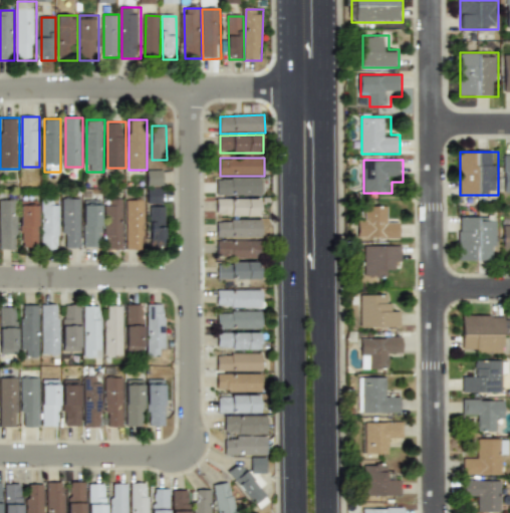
[(149,188),(165,188),(165,170),(149,170),(149,188)]
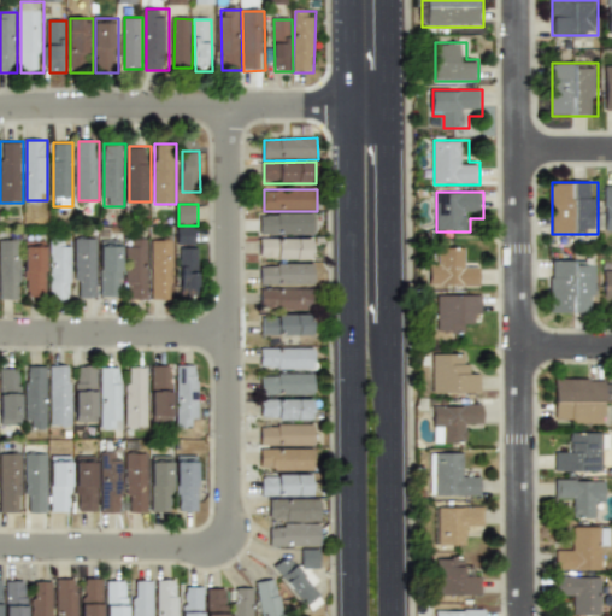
[(317,213),(262,213),(262,234),(317,234),(317,213)]
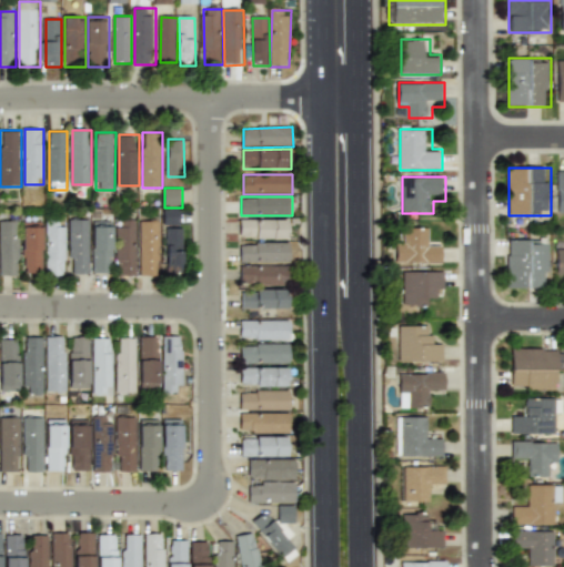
[(164,225),(181,225),(181,209),(164,209),(164,225)]
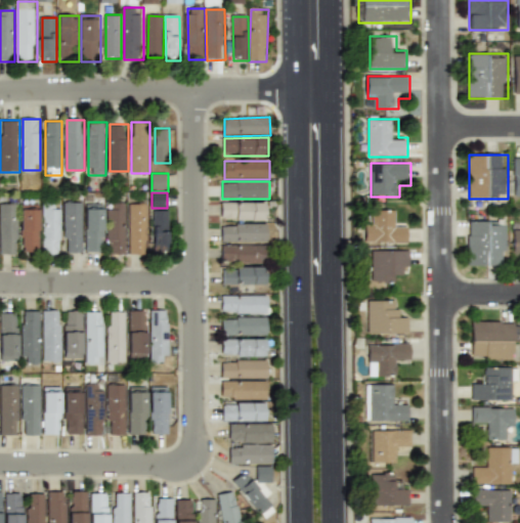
[(267,202),(222,202),(222,220),(267,220),(267,202)]
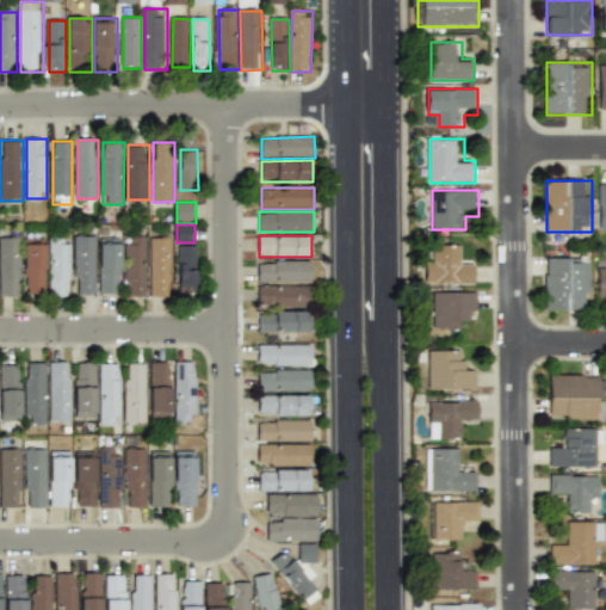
[(53,236),(53,297),(72,297),(72,236),(53,236)]
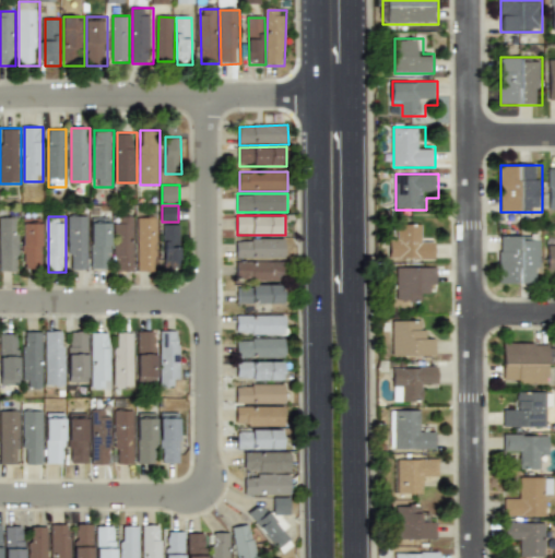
[(71,270),(90,270),(90,216),(71,216),(71,270)]
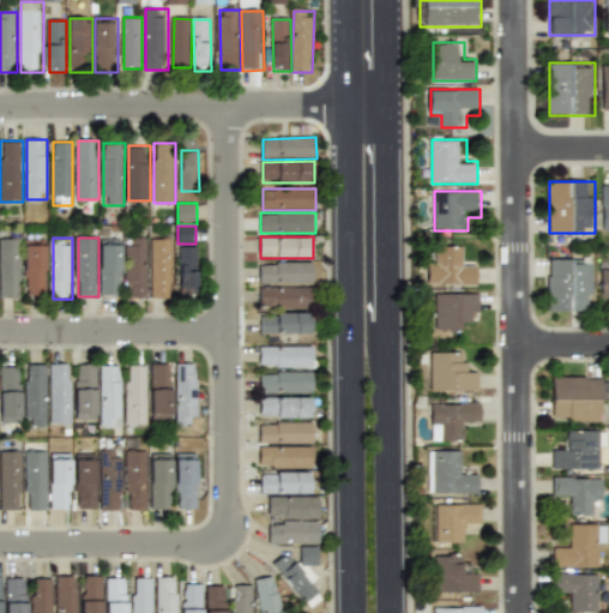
[(149,238),(127,238),(127,299),(149,299),(149,238)]
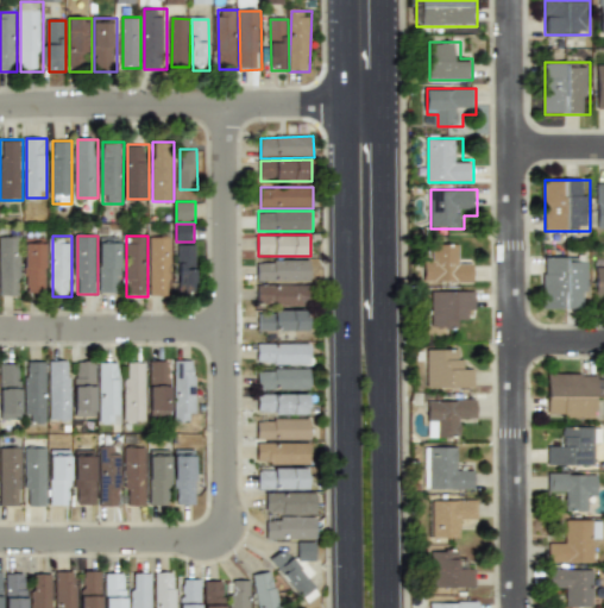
[(23,237),(2,237),(2,295),(23,295),(23,237)]
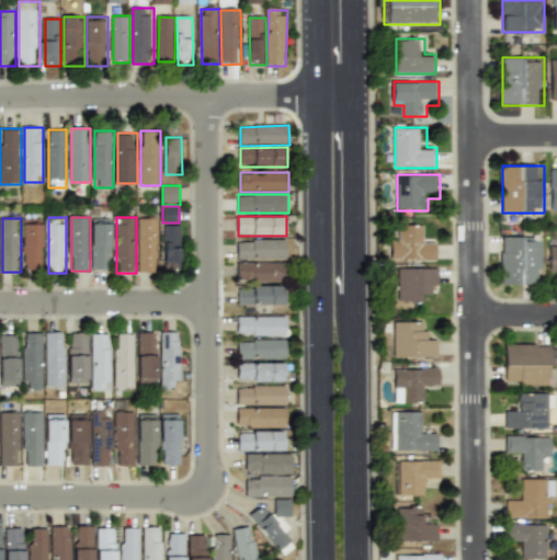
[(112,218),(93,218),(93,270),(112,270),(112,218)]
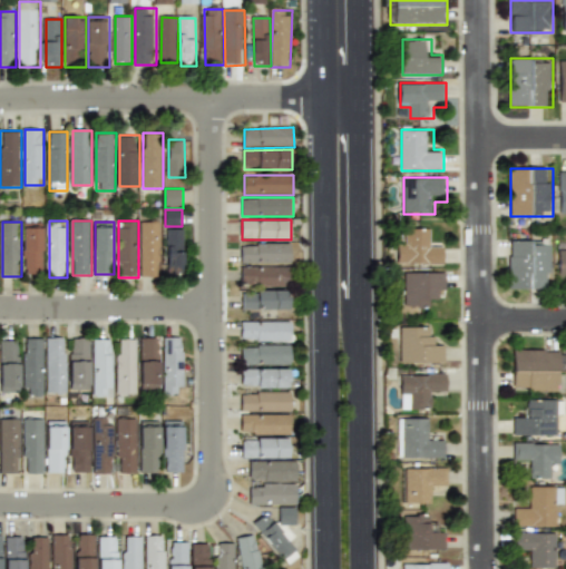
[(162,276),(162,222),(142,222),(142,276),(162,276)]
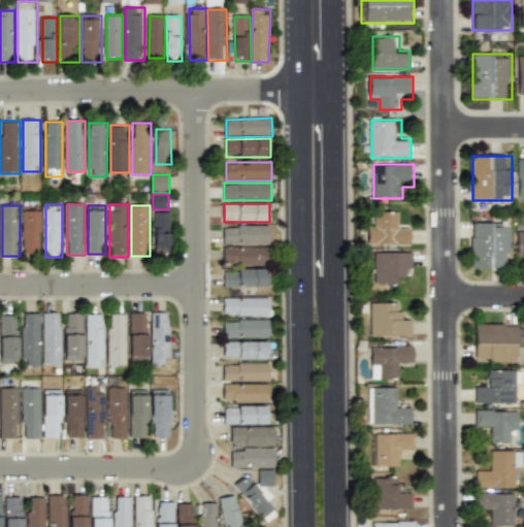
[(23,207),(23,256),(42,256),(42,207),(23,207)]
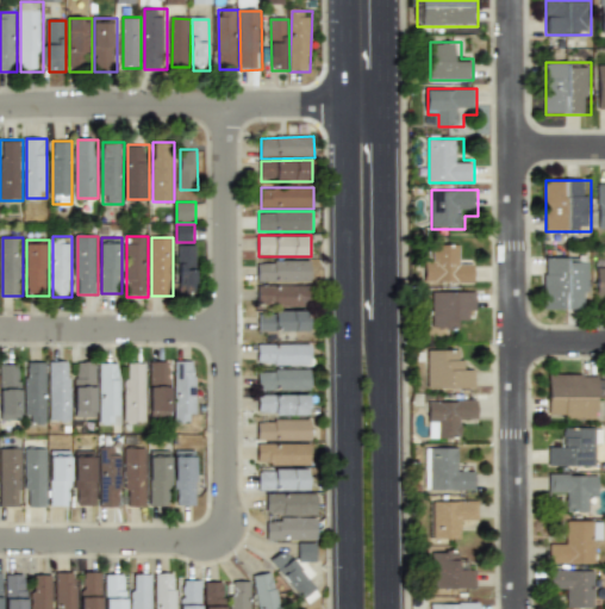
[(426,283),(476,283),(476,259),(465,259),(465,243),(440,243),(440,256),(426,256),(426,283)]
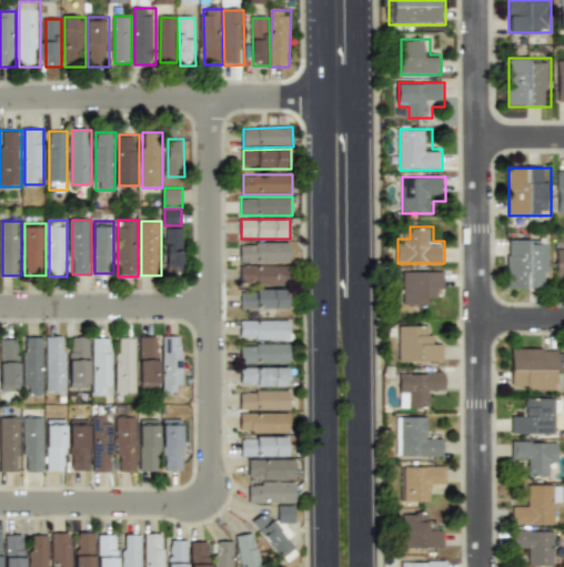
[(183,228),(168,228),(168,274),(183,274),(183,228)]
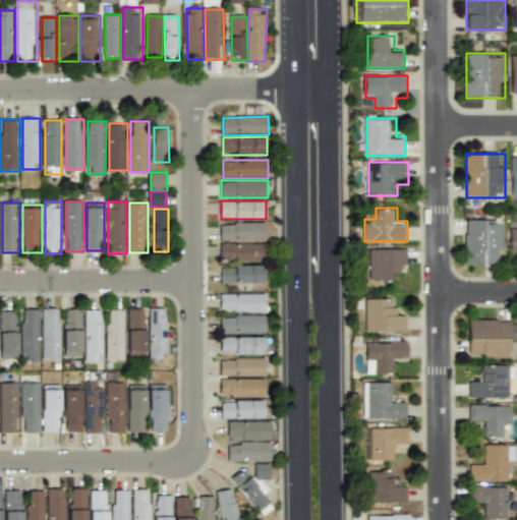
[(466,265),(505,265),(505,219),(466,219),(466,265)]
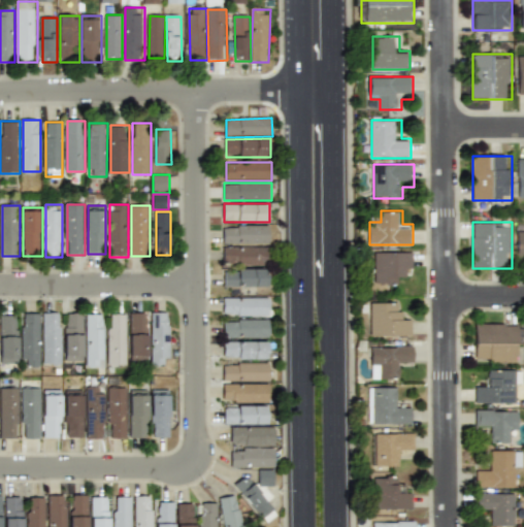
[(224,243),(271,243),(271,226),(224,226),(224,243)]
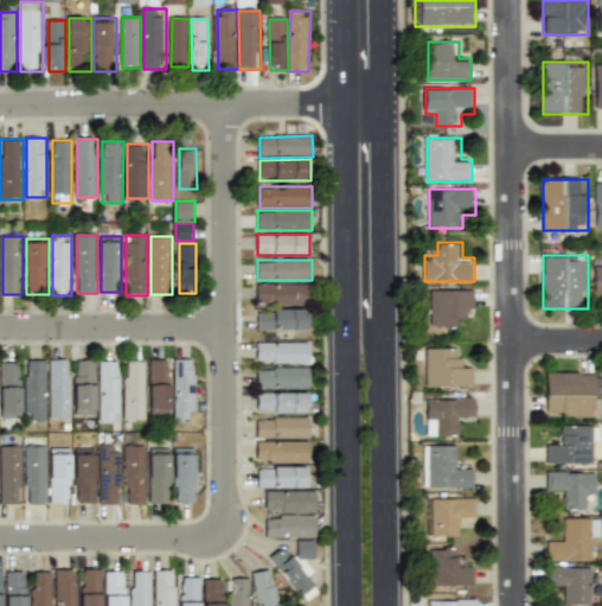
[(309,305),(309,285),(257,285),(257,305),(309,305)]
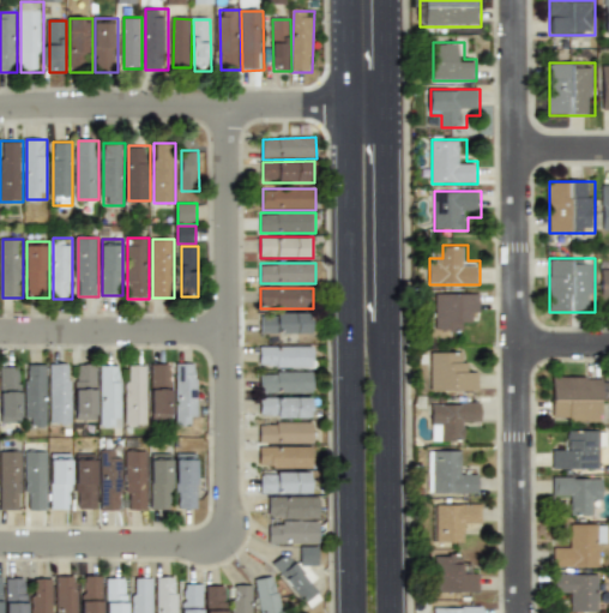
[(469,330),(469,318),(481,318),(481,294),(438,294),(438,330),(469,330)]
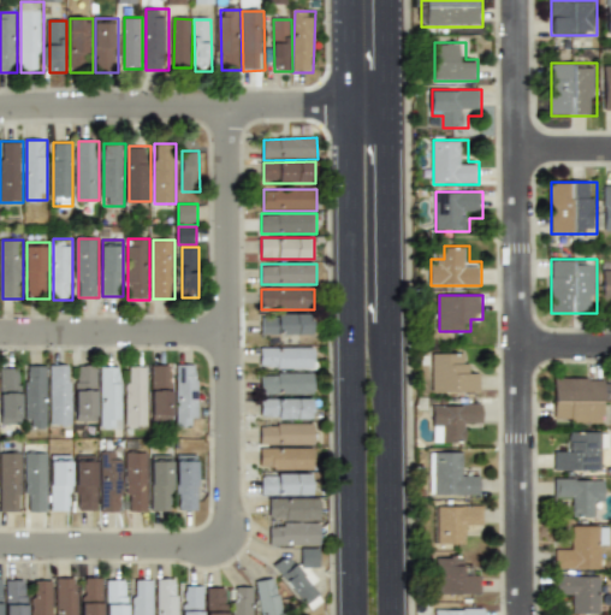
[(314,336),(314,314),(262,314),(262,336),(314,336)]
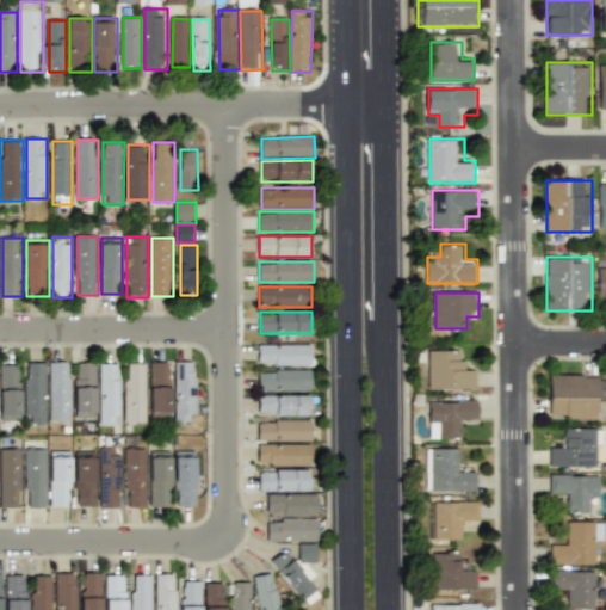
[(314,346),(259,346),(259,365),(314,365),(314,346)]
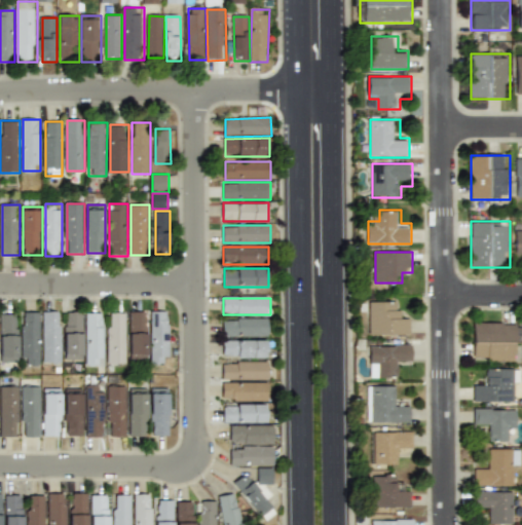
[(370,335),(412,335),(412,312),(401,312),(401,302),(370,302),(370,335)]
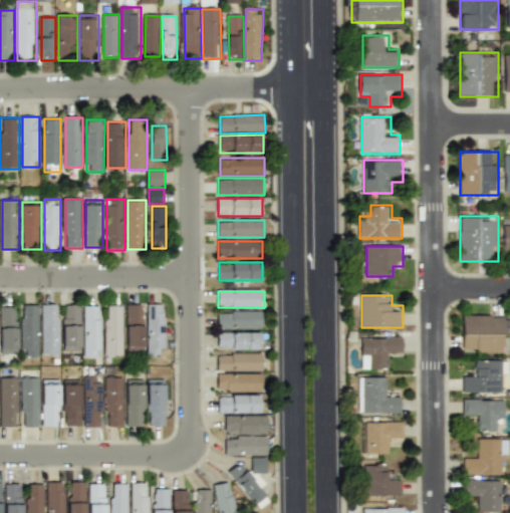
[(44,355),(60,355),(60,304),(44,304),(44,355)]
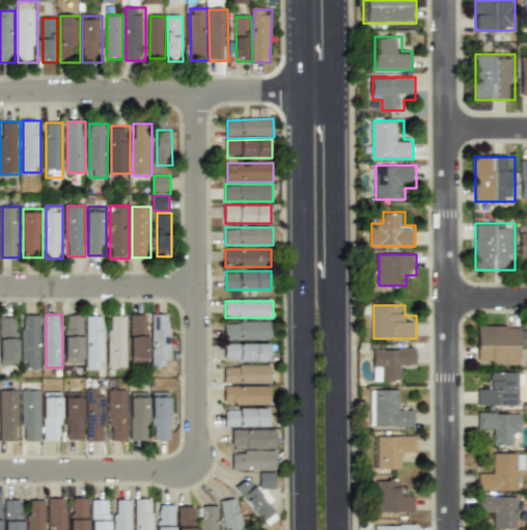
[(132,314),(132,365),(150,365),(150,314),(132,314)]
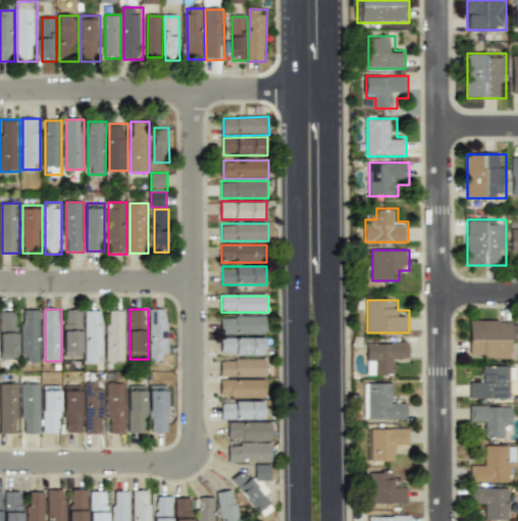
[(168,309),(151,309),(151,360),(168,360),(168,309)]
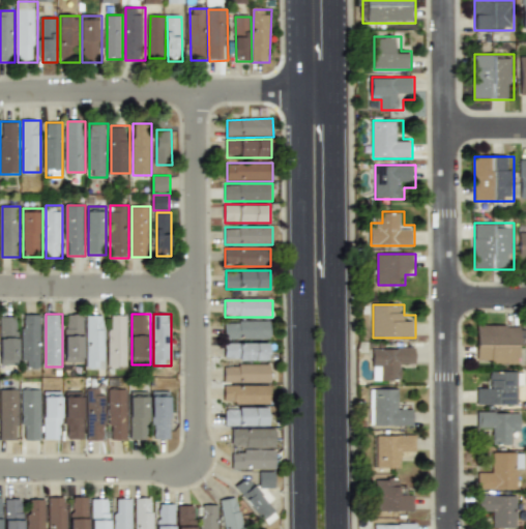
[(42,315),(24,315),(24,368),(42,368),(42,315)]
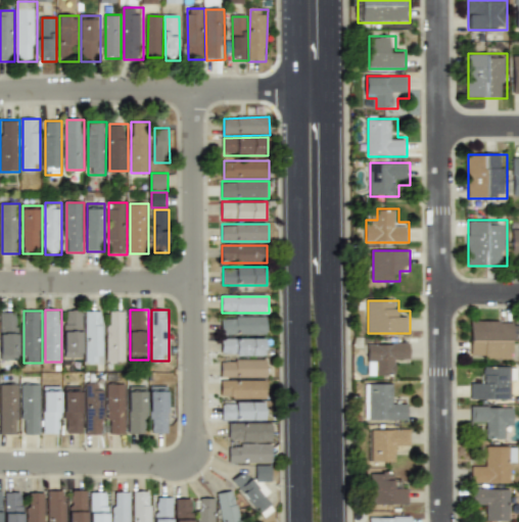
[(65,311),(65,359),(84,359),(84,311),(65,311)]
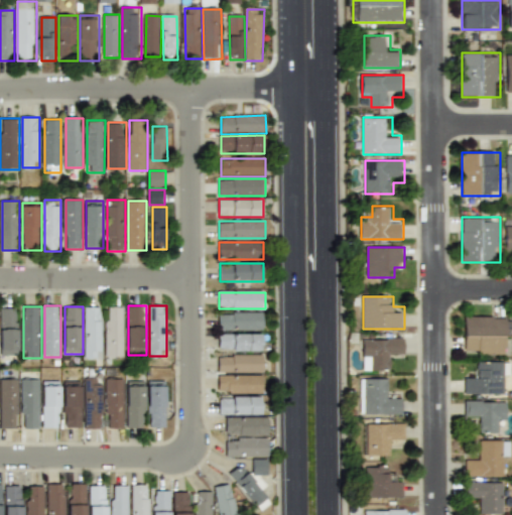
[(108,358),(125,358),(125,306),(108,306),(108,358)]
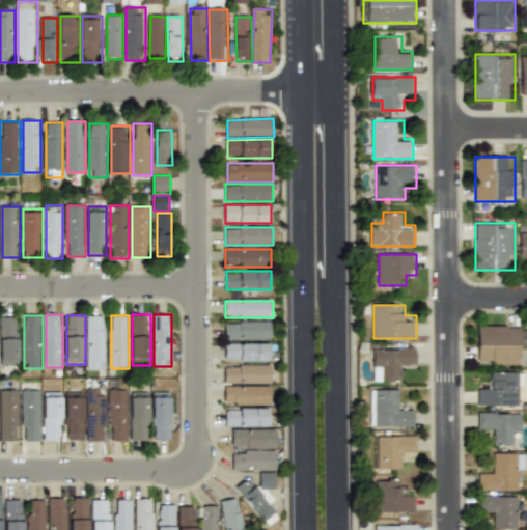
[(88,368),(106,368),(106,316),(88,316),(88,368)]
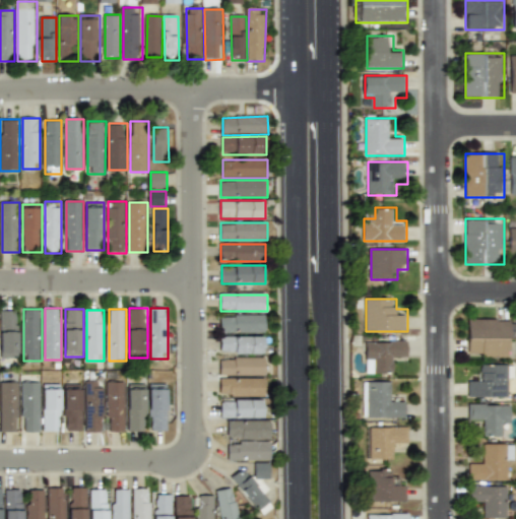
[(1,358),(19,358),(19,311),(1,311),(1,358)]
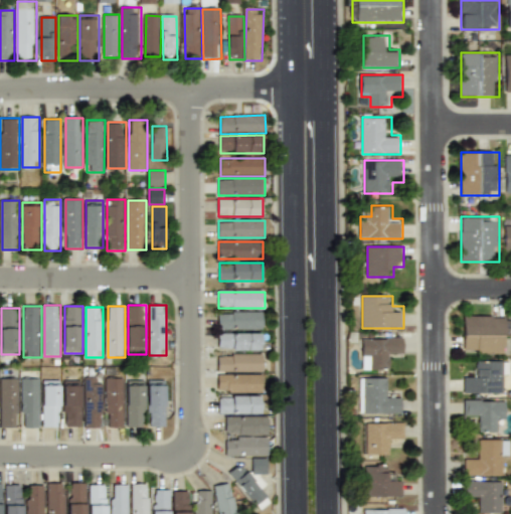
[(265,313),(219,313),(219,329),(265,329),(265,313)]
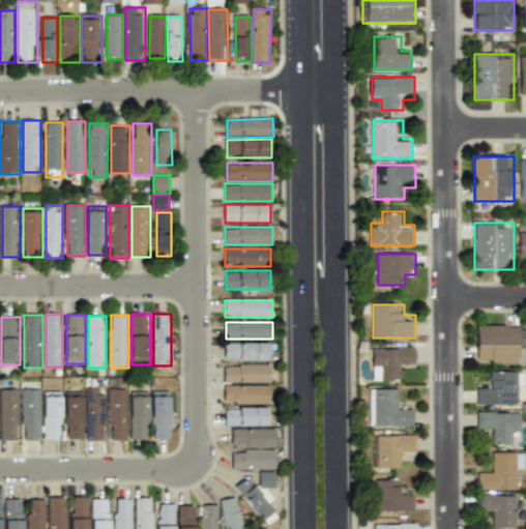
[(477,364),(523,364),(523,325),(477,325),(477,364)]
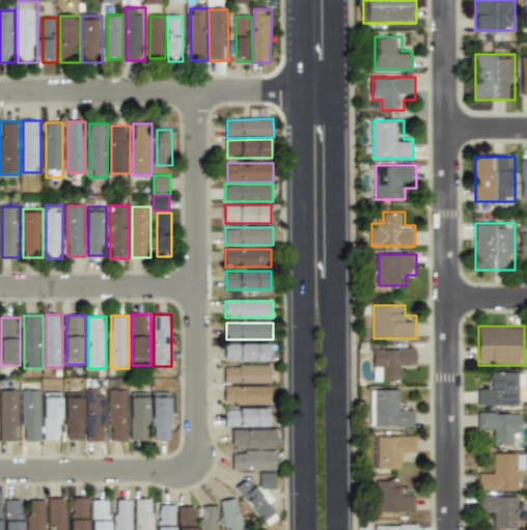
[(226,361),(271,361),(271,343),(226,343),(226,361)]
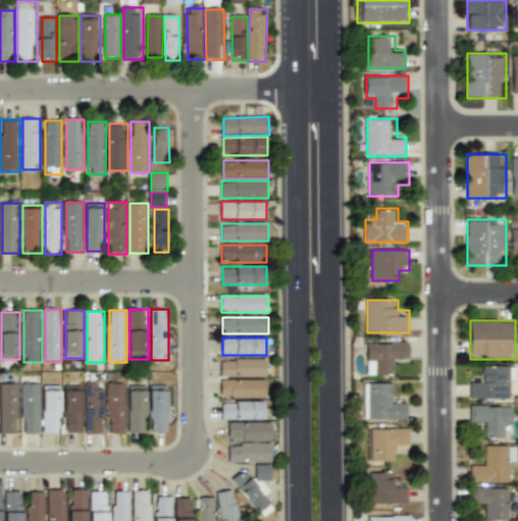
[(368,375),(400,375),(400,364),(410,363),(410,342),(368,342),(368,375)]
